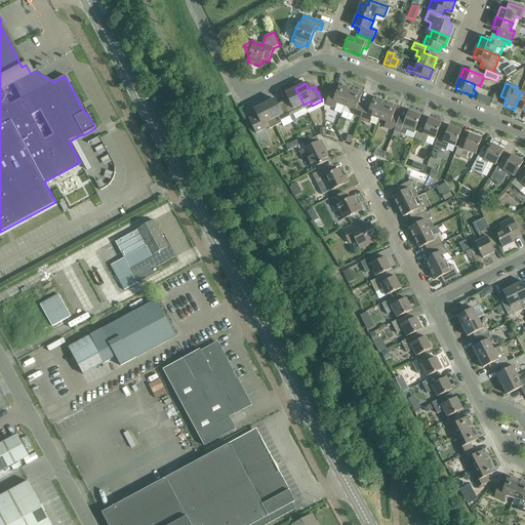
[(337,105),(345,107),(351,89),(339,85),(336,94),(330,91),(325,106),(335,109),(337,105)]
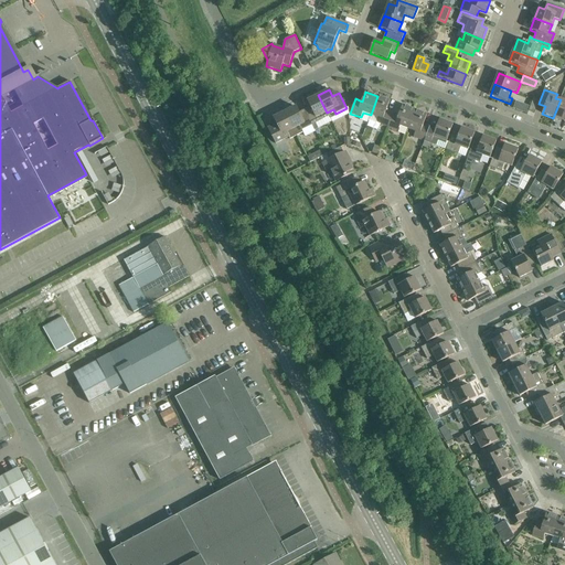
[(310,107),(305,110),(312,126),(315,130),(318,129),(316,124),(323,120),(321,116),(327,113),(318,95),(307,102),(310,107)]
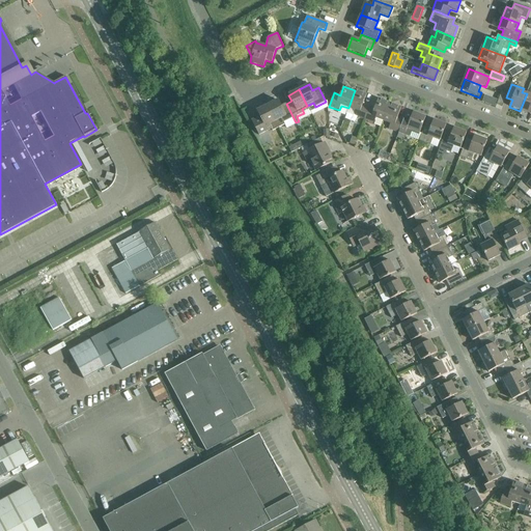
[(354,116),(364,119),(369,106),(363,104),(366,94),(355,90),(348,108),(356,111),(354,116)]
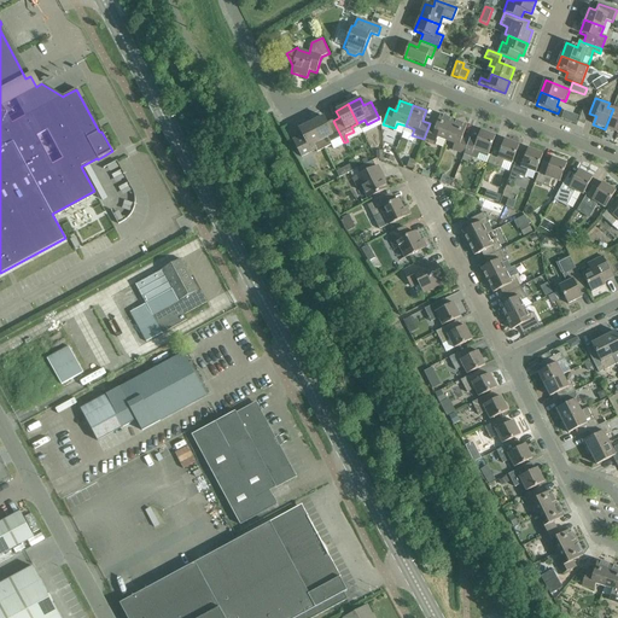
[(584,124),(589,114),(590,110),(583,108),(578,122),(584,124)]
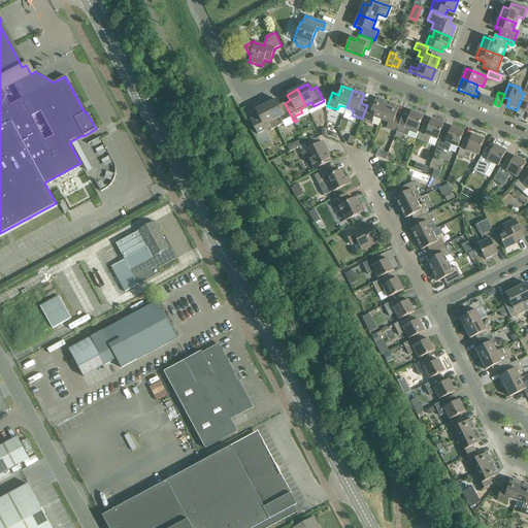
[(517,110),(527,113),(527,112),(527,95),(524,93),(517,110)]
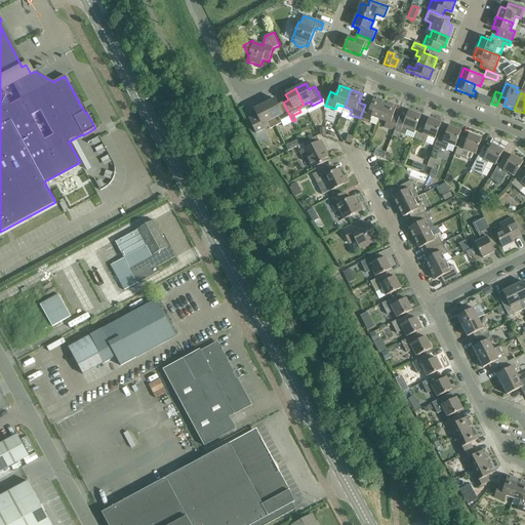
[(371,117),(378,120),(386,103),(373,98),(370,107),(365,105),(360,118),(369,122),(371,117)]
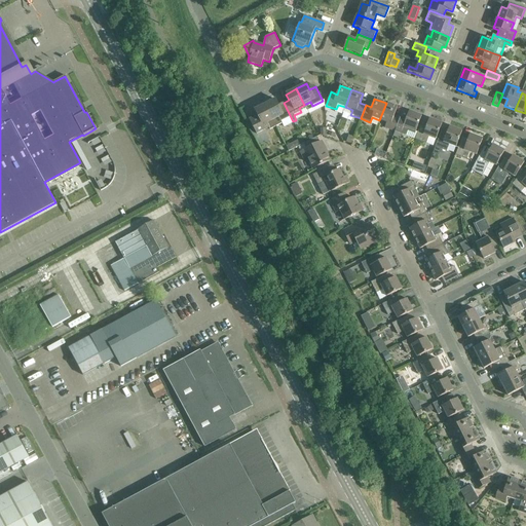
[(275,100),(265,105),(276,126),(283,123),(282,121),(291,117),(284,103),(277,106),(275,100)]
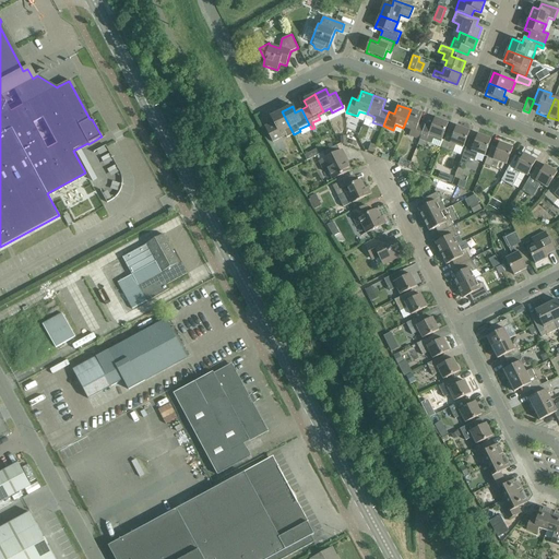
[(408,135),(419,140),(425,126),(419,123),(423,114),(411,109),(403,128),(411,131),(408,135)]
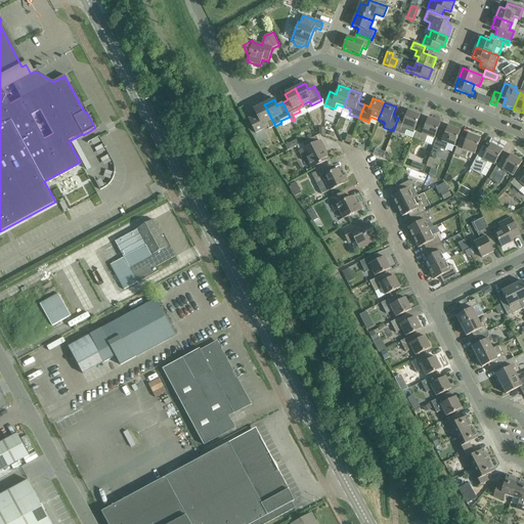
[(275,126),(264,104),(254,110),(256,116),(248,120),(255,134),(258,132),(267,128),(268,130),(275,126)]
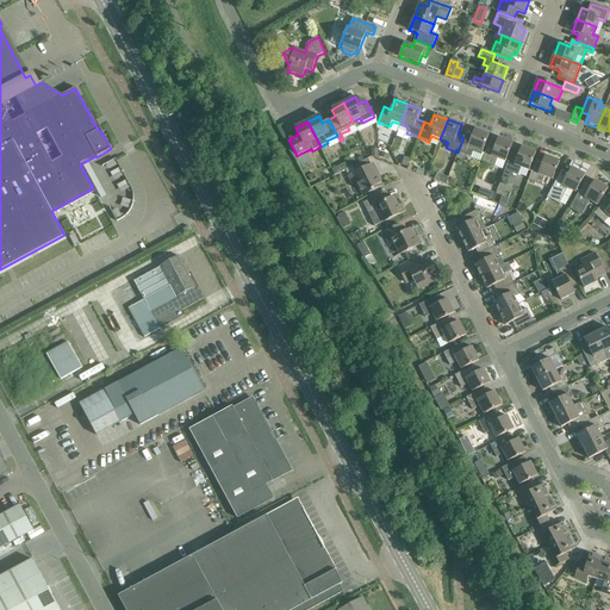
[(464,137),(458,153),(471,159),(474,150),(481,154),(489,135),(474,129),(472,136),(466,132),(464,137)]
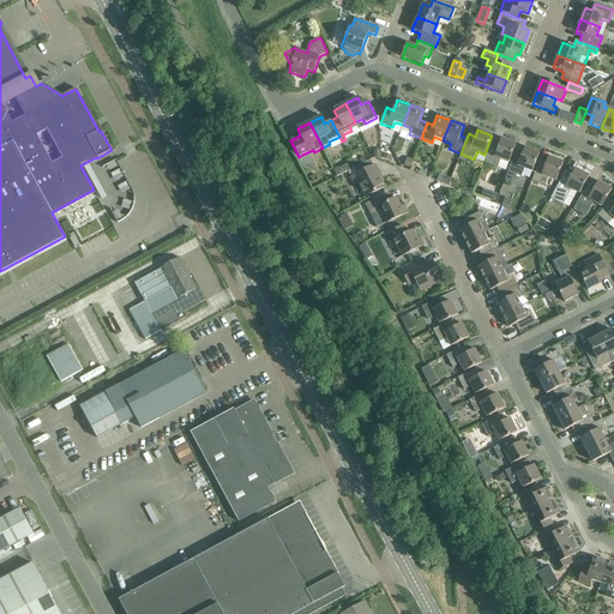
[(509,163),(516,145),(501,139),(499,145),(492,143),(485,163),(498,168),(500,161),(509,163)]
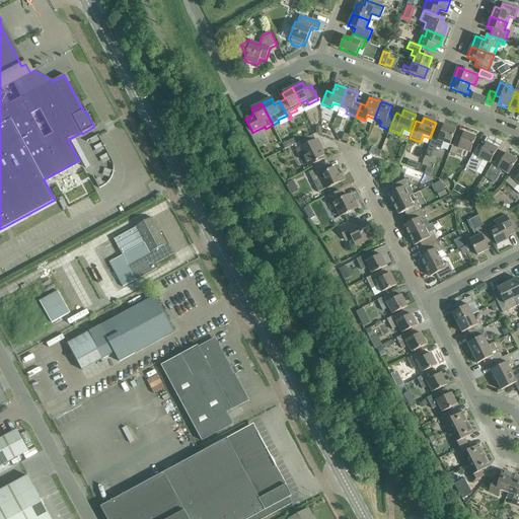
[(450,146),(456,130),(443,125),(442,131),(436,128),(429,145),(440,150),(443,143),(450,146)]
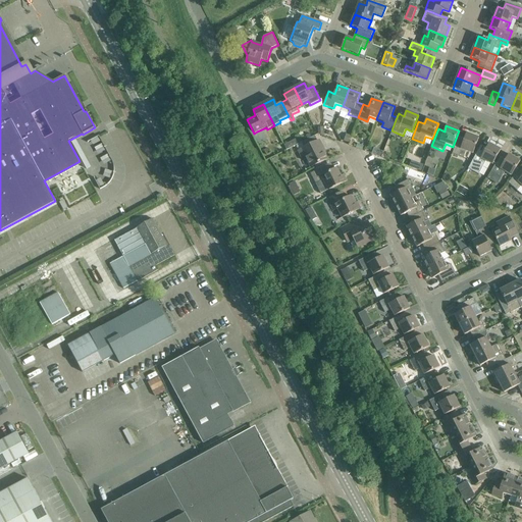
[(473,154),(478,139),(466,134),(464,139),(459,137),(452,154),(463,158),(466,152),(473,154)]
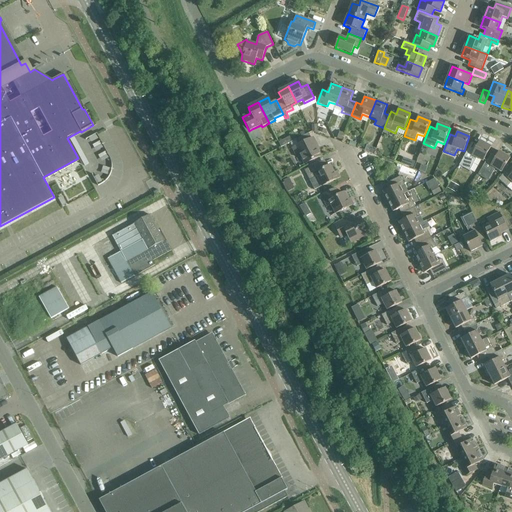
[(299,153),(304,162),(305,165),(320,157),(315,145),(316,144),(313,138),(311,139),(309,133),(290,143),(296,154),(299,153)]
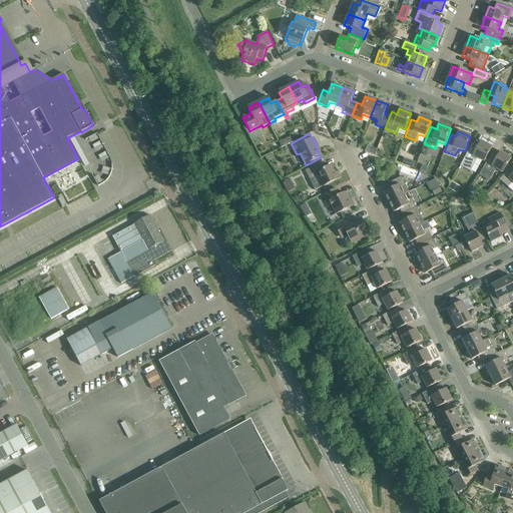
[(94,144),(98,149),(104,145),(101,140),(94,144)]
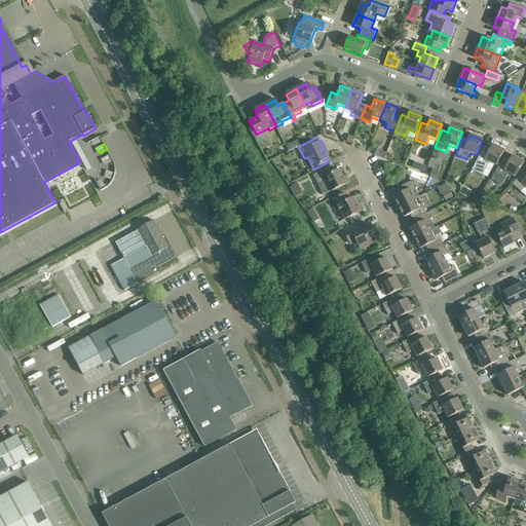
[(484,147),(476,162),(472,171),(482,176),(489,162),(496,166),(504,151),(492,145),(490,150),(484,147)]
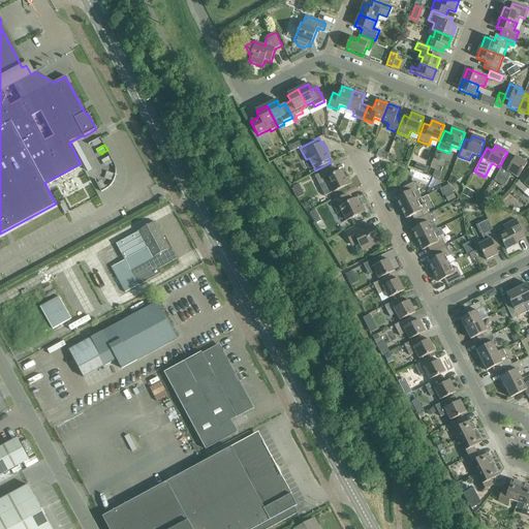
[(110,156),(103,160),(107,165),(114,161),(110,156)]
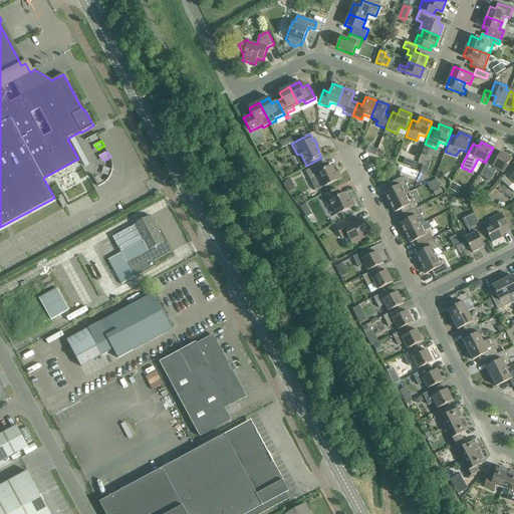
[(483,170),(479,176),(489,182),(497,170),(503,174),(512,160),(506,156),(501,153),(498,158),(493,154),(483,170)]
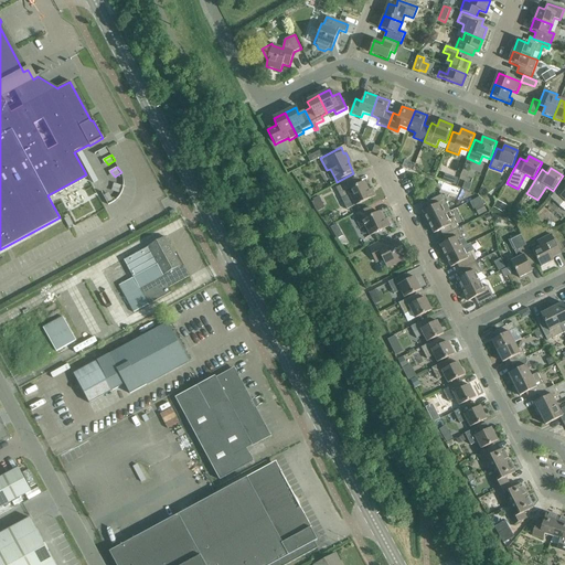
[(447,172),(445,181),(455,183),(457,176),(447,172)]
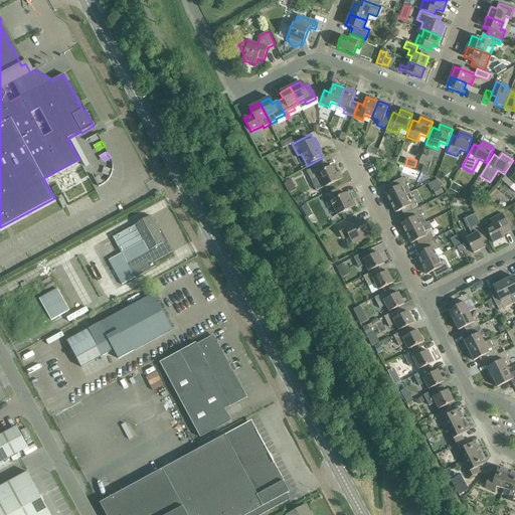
[(324,163),(309,170),(306,171),(316,191),(342,179),(340,176),(338,177),(332,167),(327,169),(324,163)]
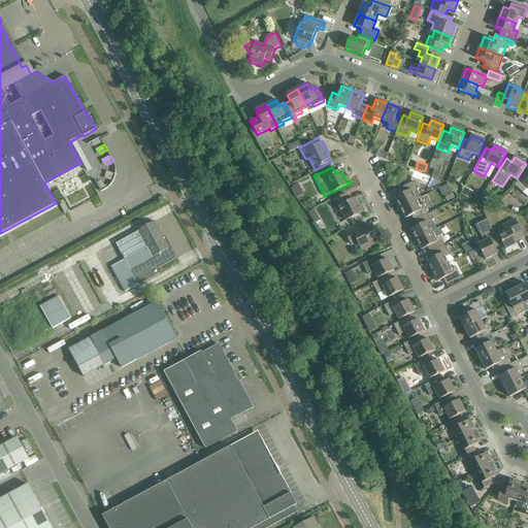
[(527,172),(526,171),(514,186),(523,193),(527,188),(527,172)]
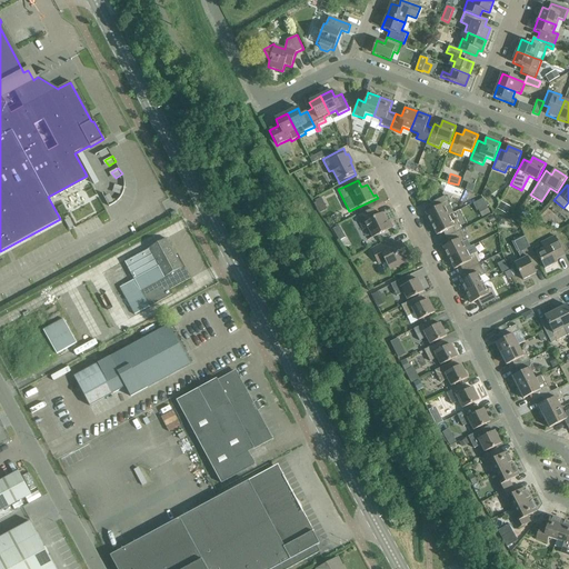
[(323,197),(316,200),(321,211),(329,207),(323,197)]
